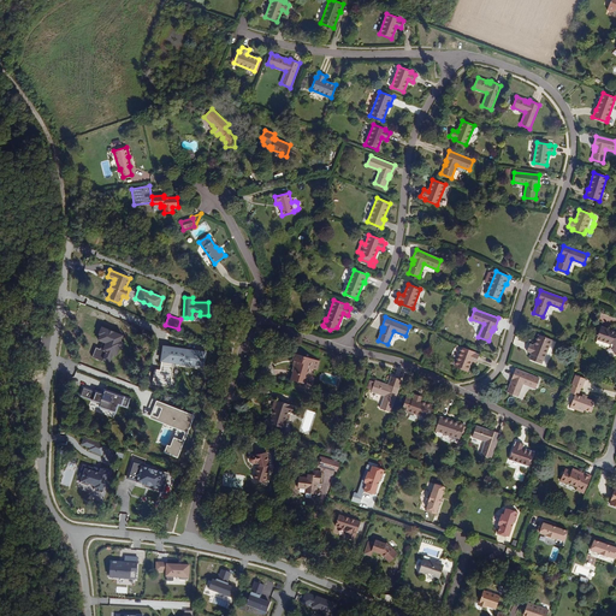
[(113,354),(117,355),(119,348),(123,349),(126,341),(123,339),(124,336),(101,326),(99,335),(100,335),(98,339),(102,342),(99,349),(96,347),(92,357),(102,361),(104,359),(110,361),(113,354)]
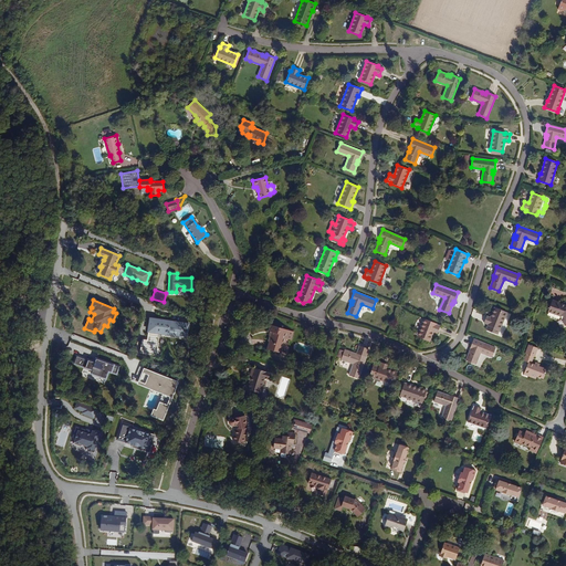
[(565,324),(565,305),(553,301),(548,312),(561,316),(565,325),(565,324)]
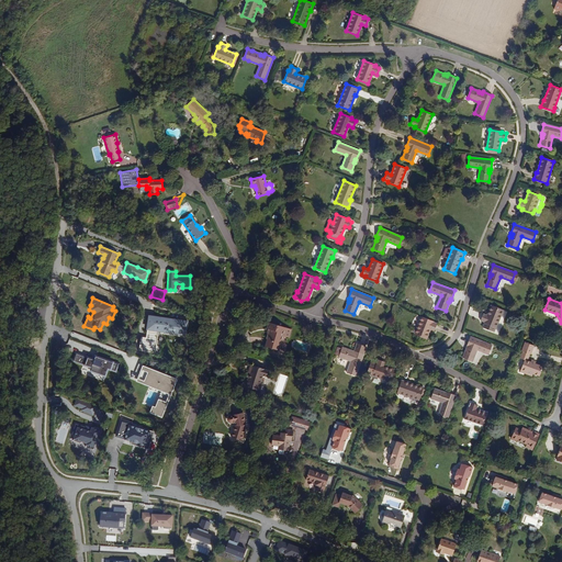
[(496,328),(503,310),(492,305),(487,315),(483,314),(481,321),(485,322),(484,323),(496,328)]
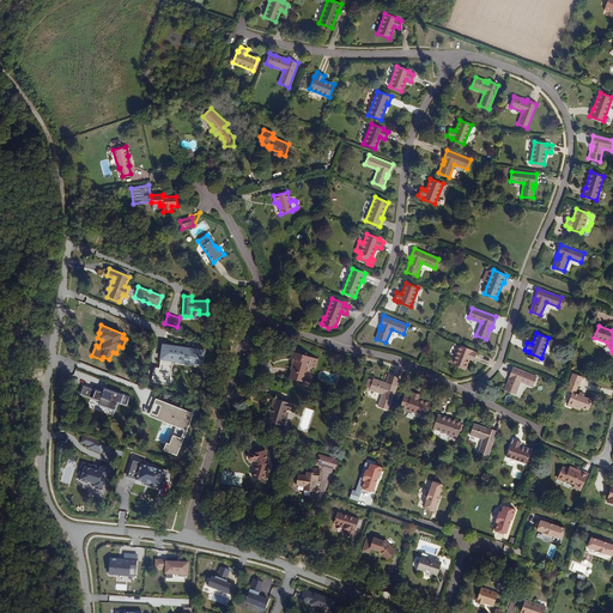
[(153,368),(152,382),(169,384),(173,362),(202,365),(205,350),(163,344),(159,368),(153,368)]
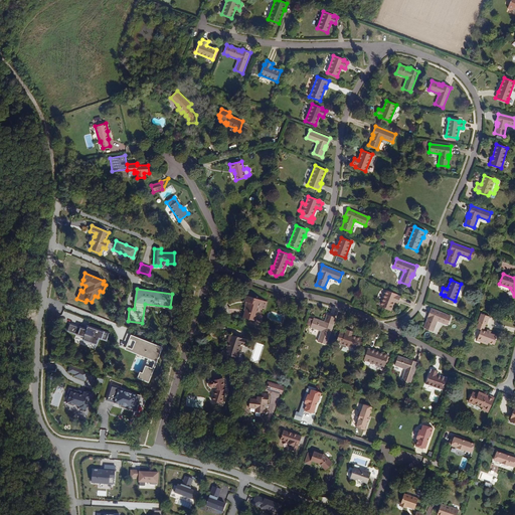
[(398,303),(400,297),(396,295),(396,294),(386,290),(380,307),(390,311),(394,301),(398,303)]
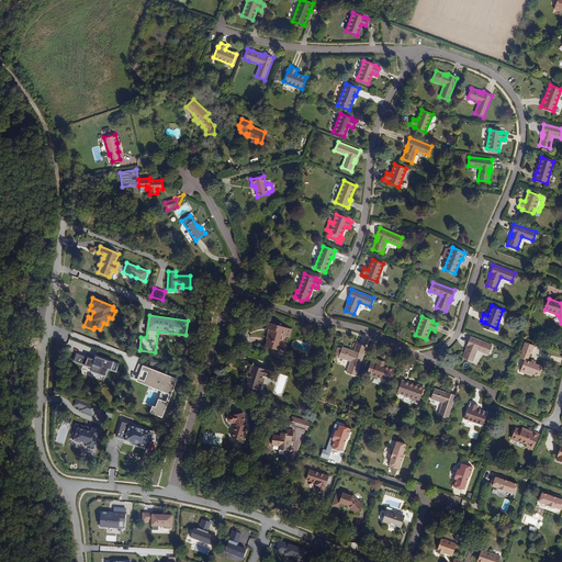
[(289,338),(291,329),(269,322),(267,328),(268,329),(267,333),(268,333),(267,338),(268,338),(266,346),(278,350),(281,340),(283,340),(284,336),(289,338)]
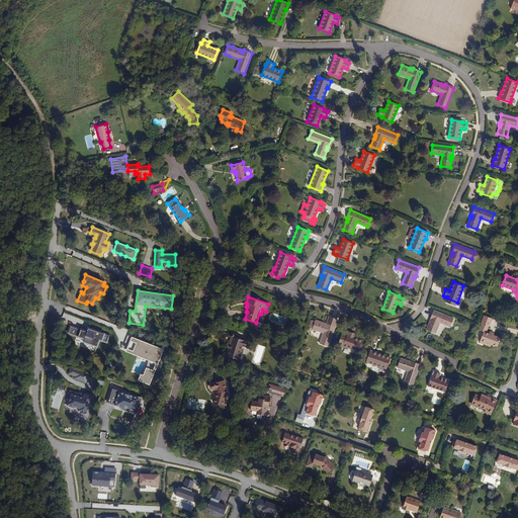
[(453,319),(433,311),(430,319),(431,319),(430,322),(429,322),(426,330),(435,333),(439,322),(450,327),(453,319)]
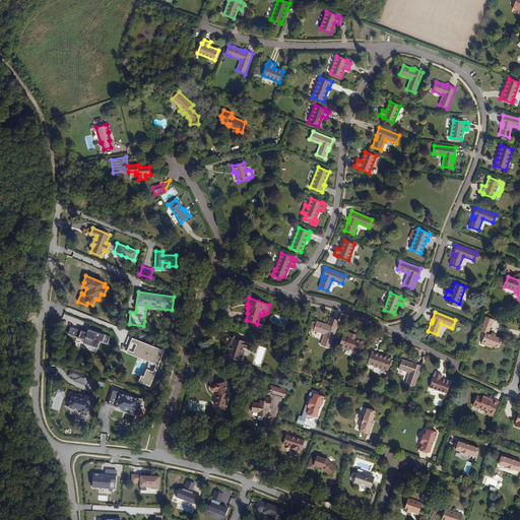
[(492,335),(489,334),(491,328),(492,328),(495,320),(486,317),(483,325),(484,326),(481,332),(485,333),(482,342),(488,344),(488,346),(493,348),(494,346),(500,348),(503,339),(496,337),(492,335)]
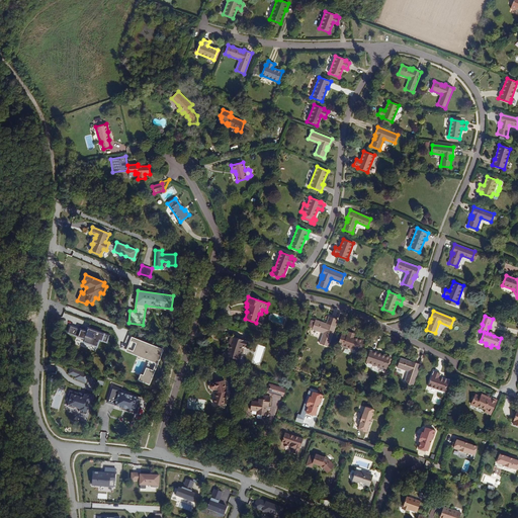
[(328,346),(338,320),(329,317),(326,325),(323,324),(323,323),(316,320),(315,321),(313,328),(313,329),(324,333),(320,343),(328,346)]
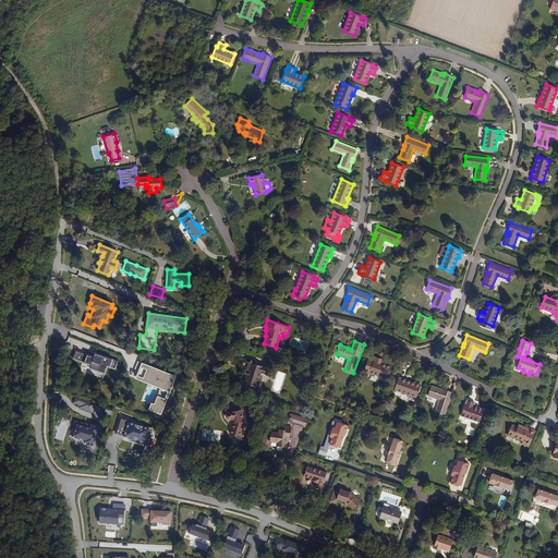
[(118,362),(96,354),(95,358),(76,351),(73,359),(92,365),(91,368),(105,373),(108,366),(116,368),(118,362)]
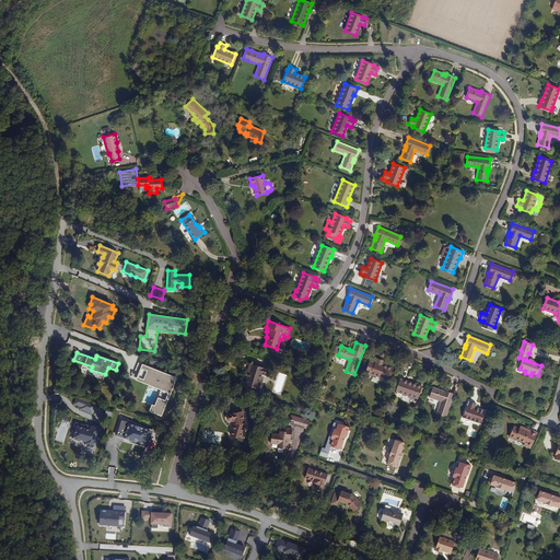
[(393,369),(382,365),(384,360),(377,358),(376,363),(374,362),(374,363),(369,362),(365,372),(389,380),(393,369)]
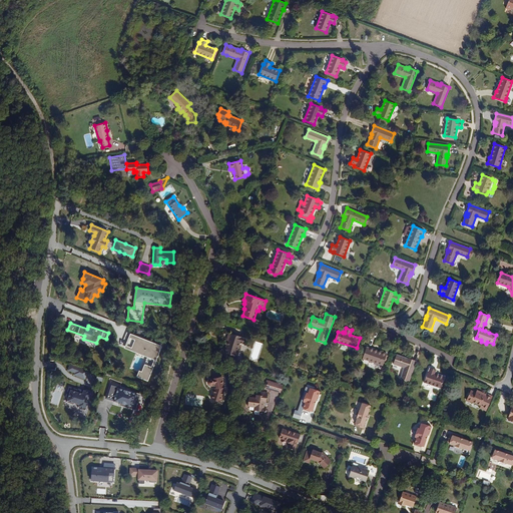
[(237,351),(239,343),(243,345),(245,338),(228,333),(226,338),(229,339),(227,345),(226,345),(223,353),(231,355),(237,357),(239,351),(237,351)]
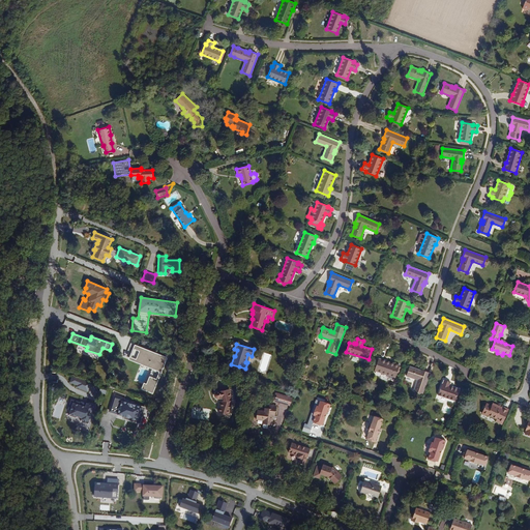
[(168,357),(136,345),(129,359),(143,364),(137,380),(144,382),(141,389),(153,393),(168,357)]
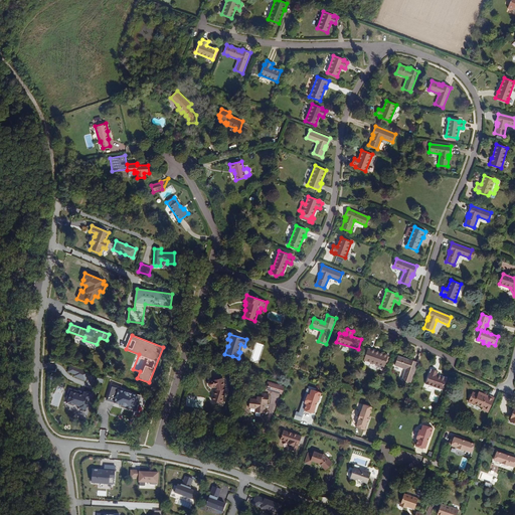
[(384,366),(388,355),(374,351),(374,350),(368,347),(364,359),(384,366)]
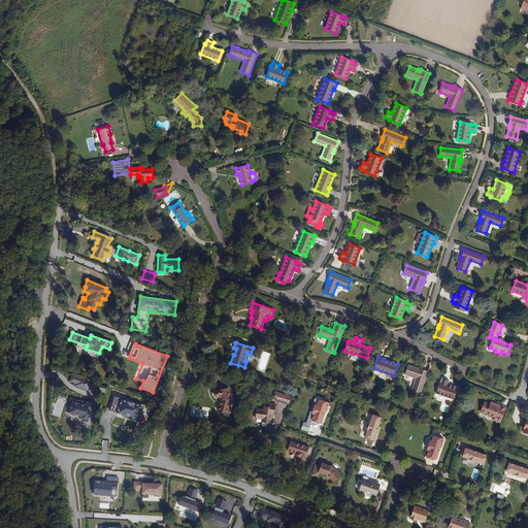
[(421,392),(428,370),(419,368),(419,369),(416,368),(416,367),(407,365),(406,368),(404,373),(404,374),(416,378),(413,389),(421,392)]
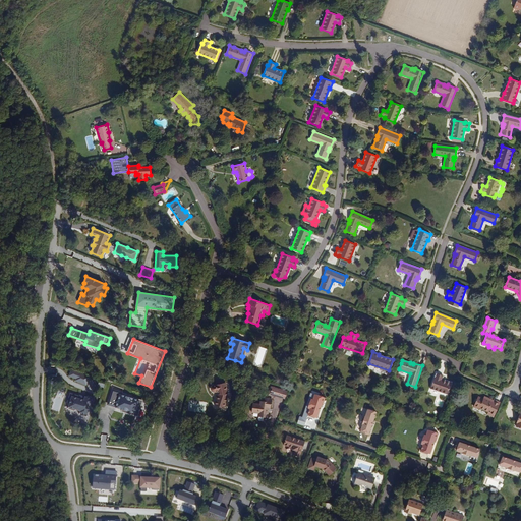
[(90,377),(71,368),(68,375),(75,379),(75,381),(87,385),(90,377)]
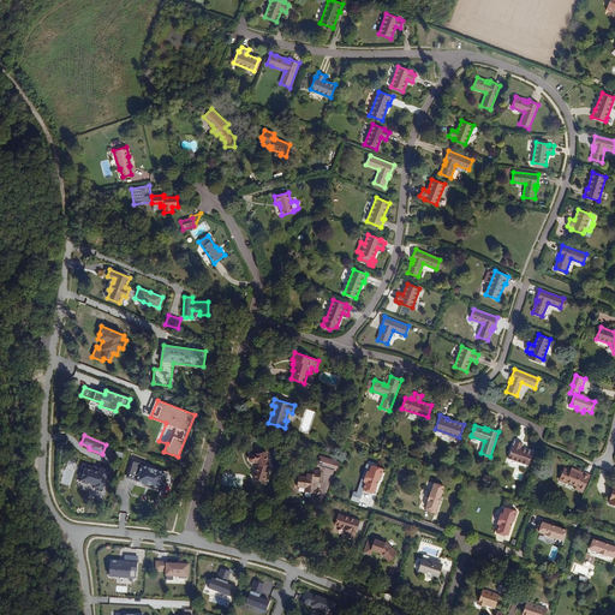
[(529,465),(533,452),(521,448),(523,443),(515,441),(514,446),(513,445),(508,458),(529,465)]
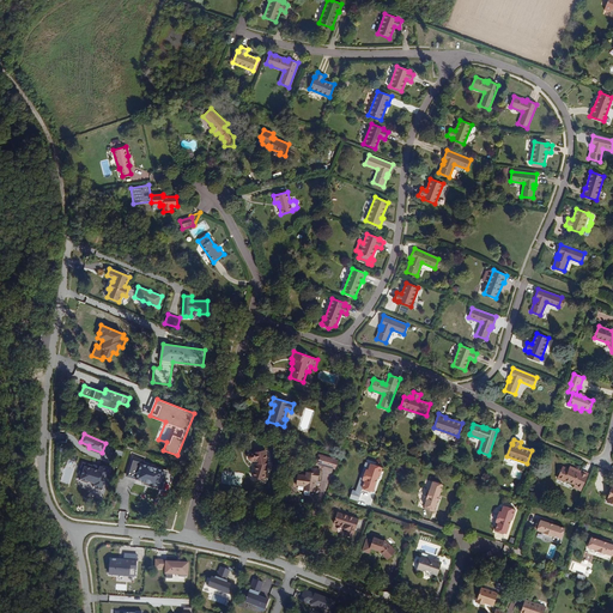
[(268,465),(265,450),(249,454),(248,455),(248,456),(248,459),(249,460),(252,461),(255,460),(256,462),(252,477),(262,480),(268,465)]
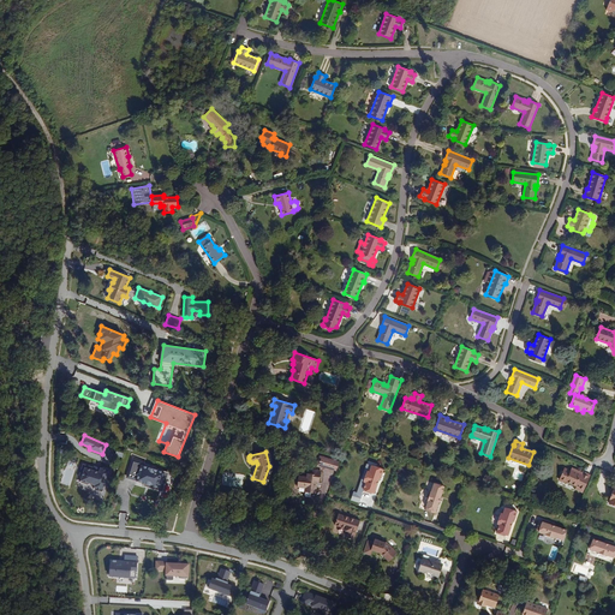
[(336,471),(339,461),(322,457),(320,464),(326,465),(326,467),(336,471)]
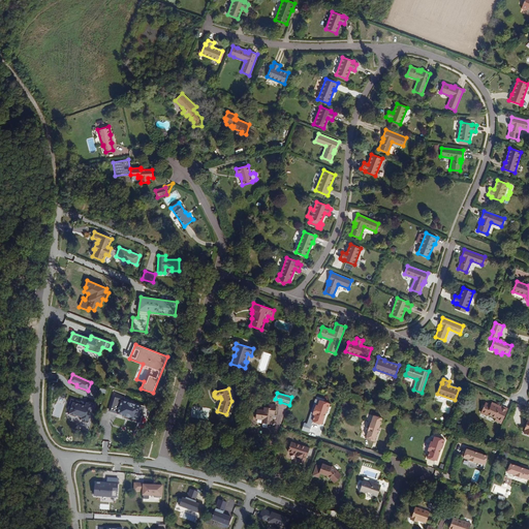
[(146,406),(114,396),(110,411),(117,413),(117,414),(124,416),(123,418),(141,424),(146,406)]
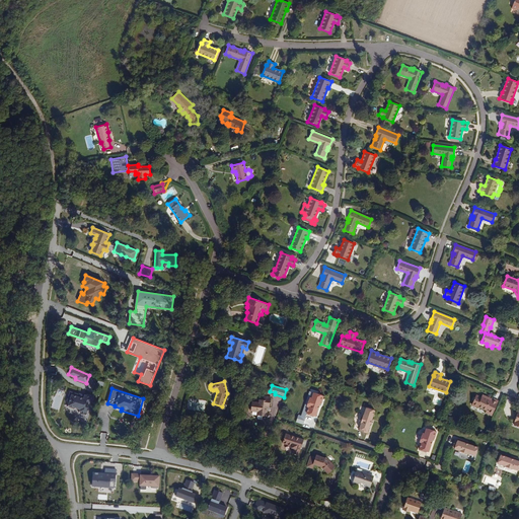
[(93,396),(71,389),(67,401),(69,401),(68,405),(68,408),(75,410),(76,408),(80,409),(79,411),(79,413),(87,416),(87,413),(89,410),(91,410),(93,400),(91,400),(93,396)]
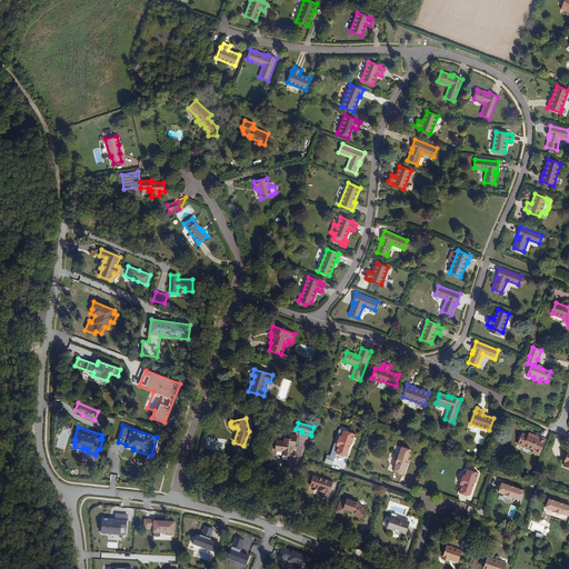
[(351,443),(355,435),(351,433),(351,431),(349,430),(347,432),(343,430),(341,437),(339,436),(337,443),(338,445),(337,451),(337,452),(343,455),(345,453),(347,455),(350,443),(351,443)]
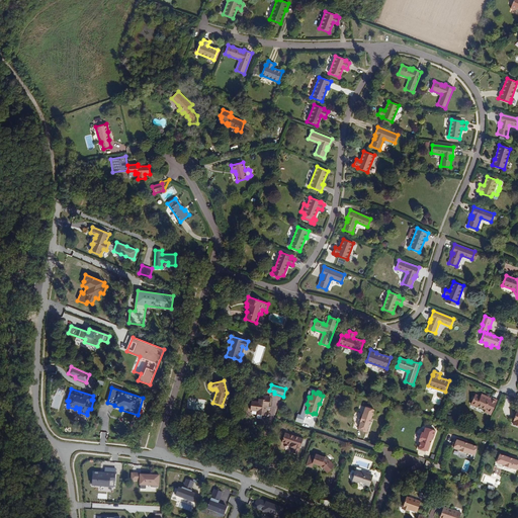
[(268,407),(270,396),(263,395),(262,399),(259,399),(258,402),(251,401),(250,410),(257,411),(262,412),(261,415),(266,415),(266,410),(267,406),(268,407)]
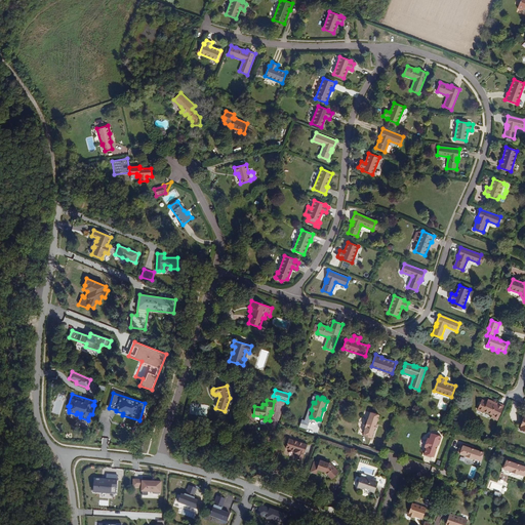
[(492,414),(496,405),(487,401),(487,402),(481,400),(477,409),(483,411),(483,410),(492,414)]
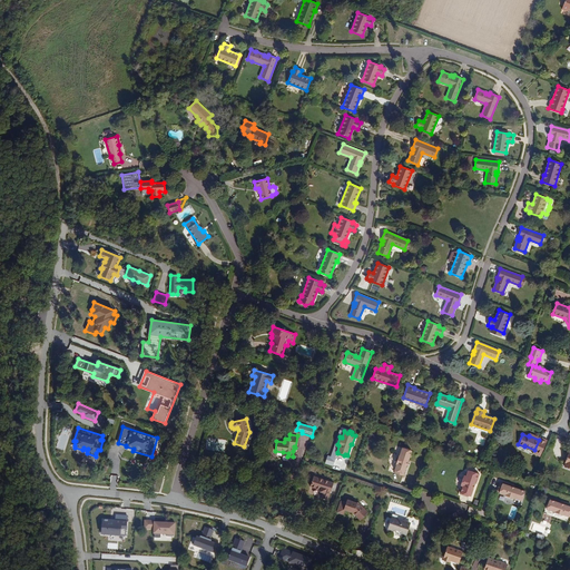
[(68,440),(60,436),(57,448),(65,450),(68,440)]
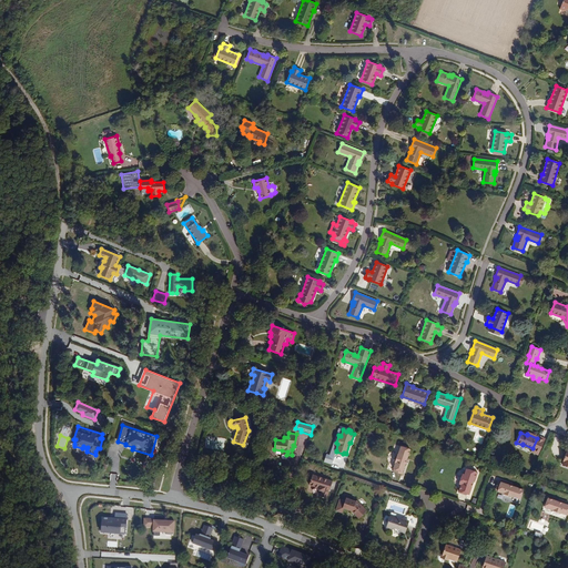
[(204,447),(223,450),(225,439),(206,435),(204,447)]
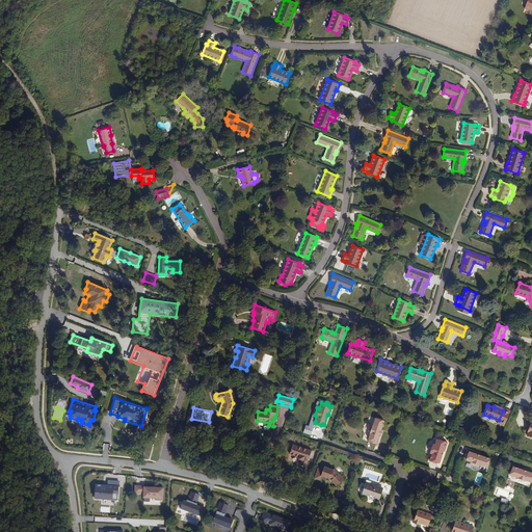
[(381,430),(384,421),(375,418),(373,425),(372,425),(370,426),(369,430),(369,432),(370,433),(369,439),(368,441),(377,444),(378,442),(377,441),(380,434),(381,434),(382,430),(381,430)]
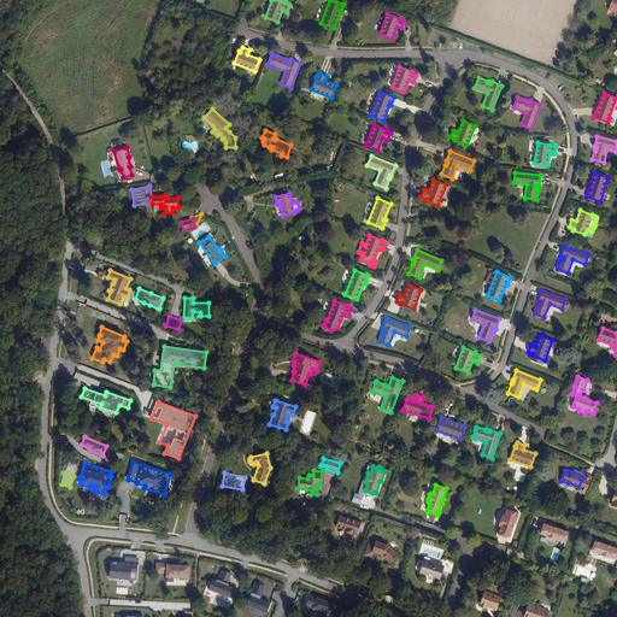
[(510,536),(515,523),(516,523),(519,513),(516,512),(516,510),(512,510),(511,510),(507,509),(505,515),(503,515),(499,526),(501,526),(498,533),(499,533),(499,534),(506,538),(507,536),(510,536)]
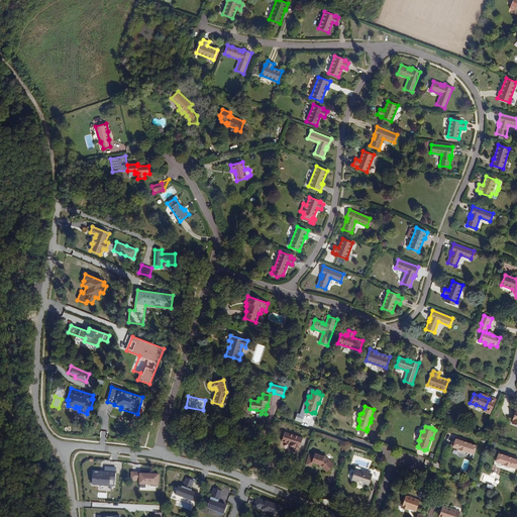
[(297,453),(302,437),(284,431),(281,440),(291,443),(290,445),(293,446),(292,451),(297,453)]
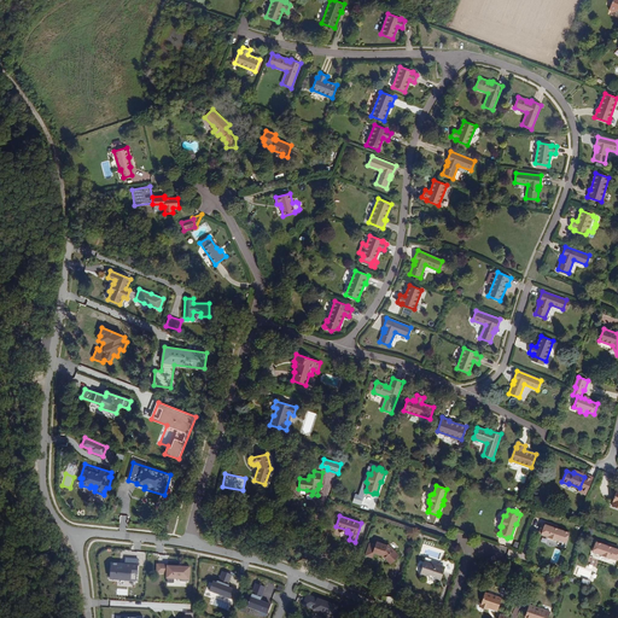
[(566,531),(566,532),(558,529),(559,528),(554,526),(554,528),(542,524),(538,534),(548,537),(547,538),(549,541),(554,542),(557,541),(557,540),(563,542),(564,542),(566,542),(570,532),(566,531)]
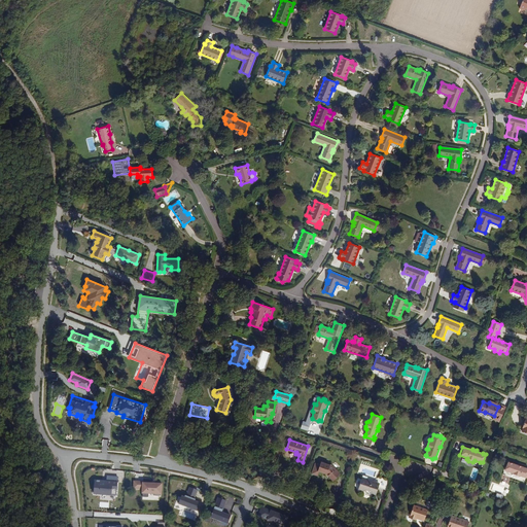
[(526,477),(526,467),(522,466),(522,465),(519,463),(518,465),(508,461),(505,470),(513,472),(513,473),(514,476),(518,477),(521,477),(521,476),(526,478),(526,477)]
